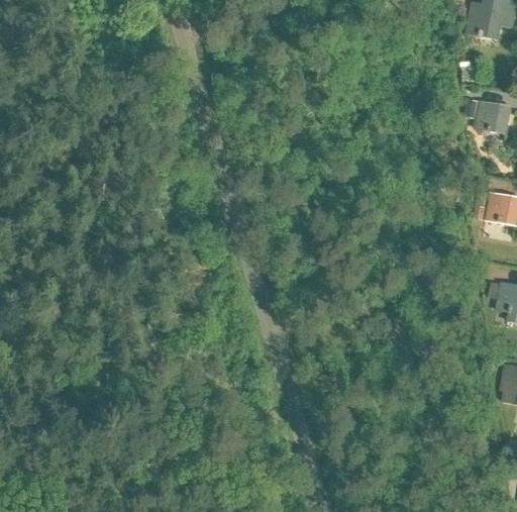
[(466,33),(498,39),(500,25),(512,27),(516,1),(516,0),(482,0),(482,2),(472,0),(466,33)]
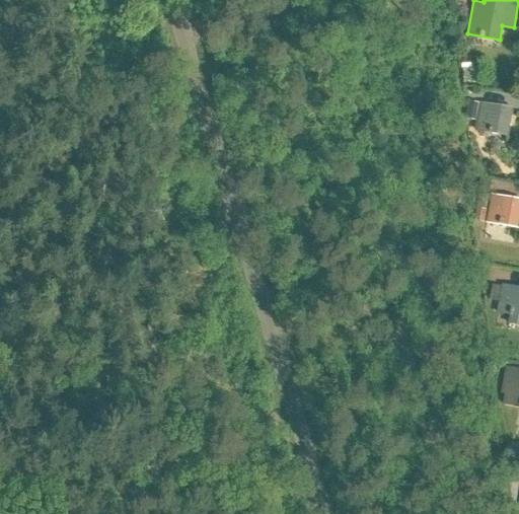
[(463,77),(474,77),(474,59),(462,60),(463,77)]
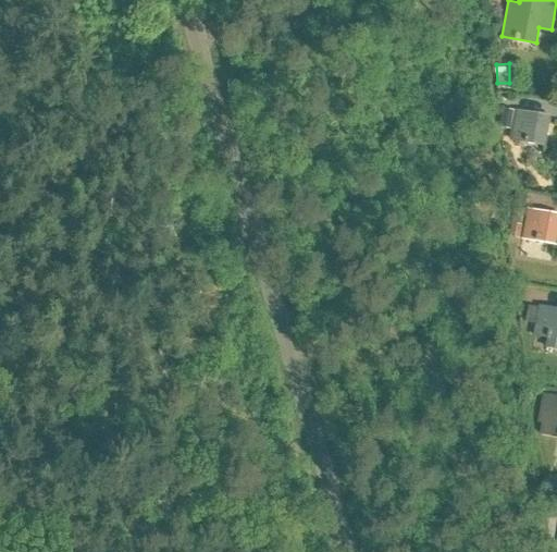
[(516,107),(516,108),(502,106),(498,125),(512,127),(510,135),(543,142),(548,113),(516,107)]
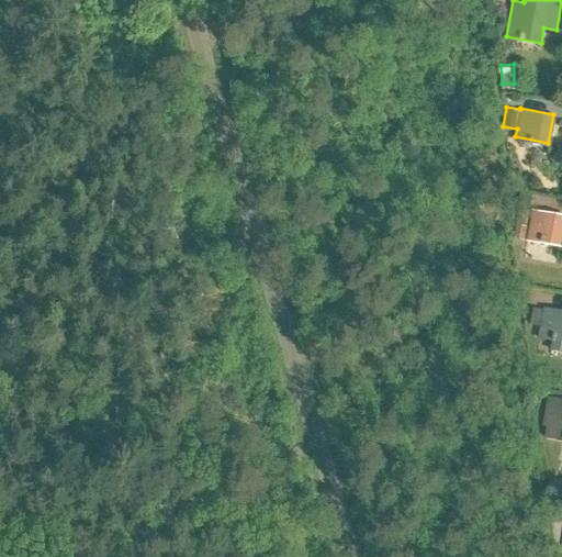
[(530,205),(532,192),(519,190),(517,203),(530,205)]
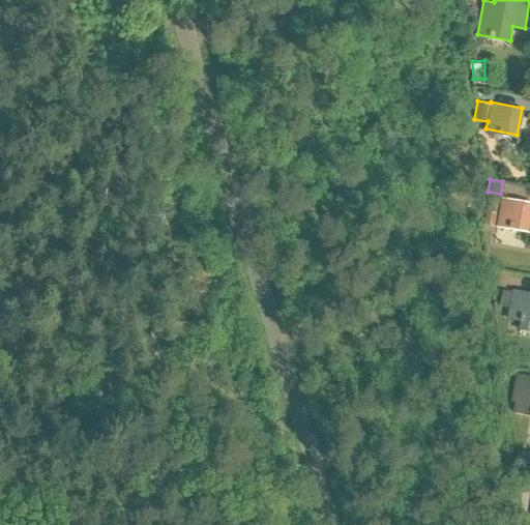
[(496,224),(528,230),(529,217),(529,201),(502,196),(496,224)]
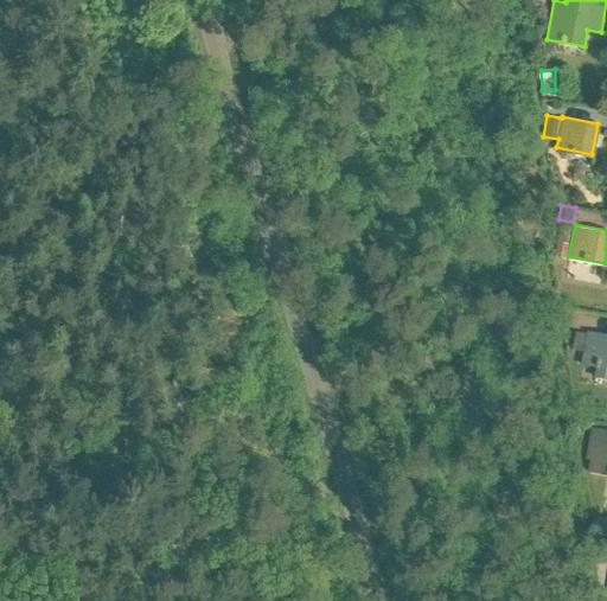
[(567,256),(569,241),(558,238),(555,254),(567,256)]
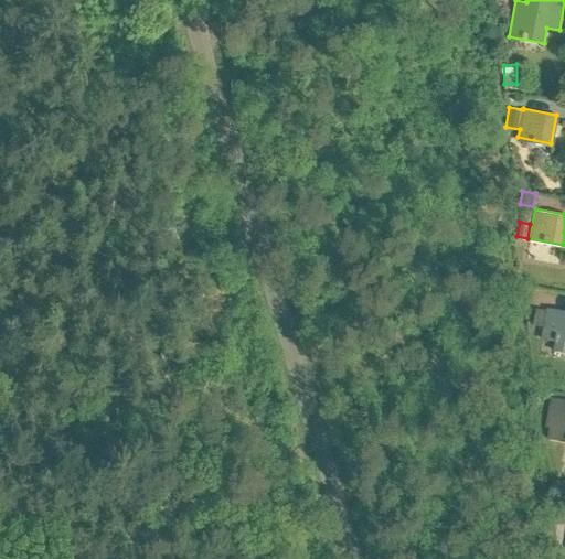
[(564,350),(564,310),(547,307),(546,309),(537,307),(534,322),(543,324),(541,335),(556,339),(554,348),(564,350)]
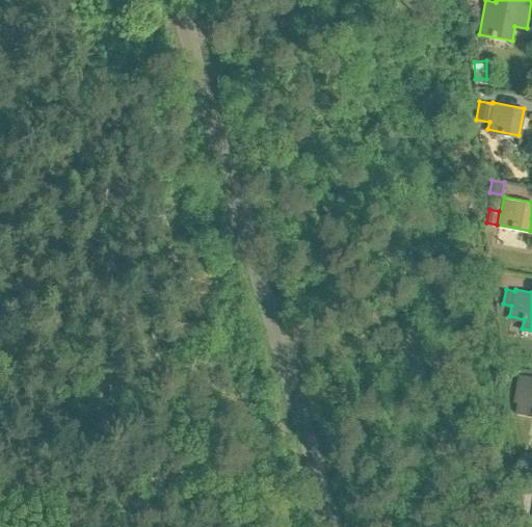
[(531,414),(531,375),(520,373),(517,387),(514,399),(524,401),(522,413),(531,414)]
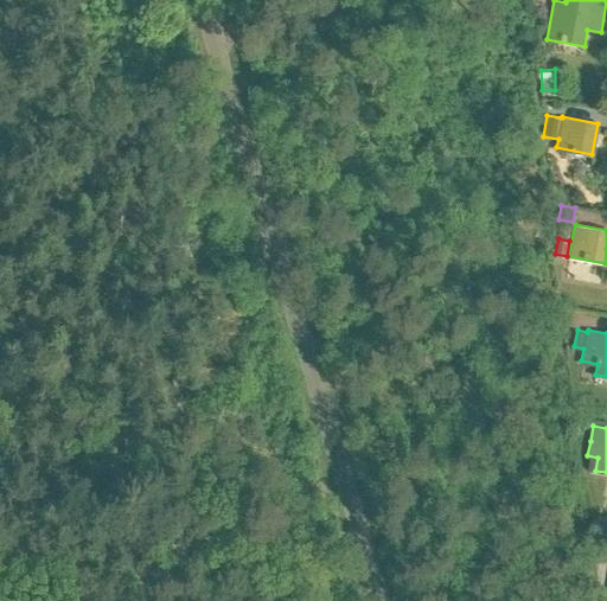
[(606,534),(606,515),(593,515),(592,534),(606,534)]
